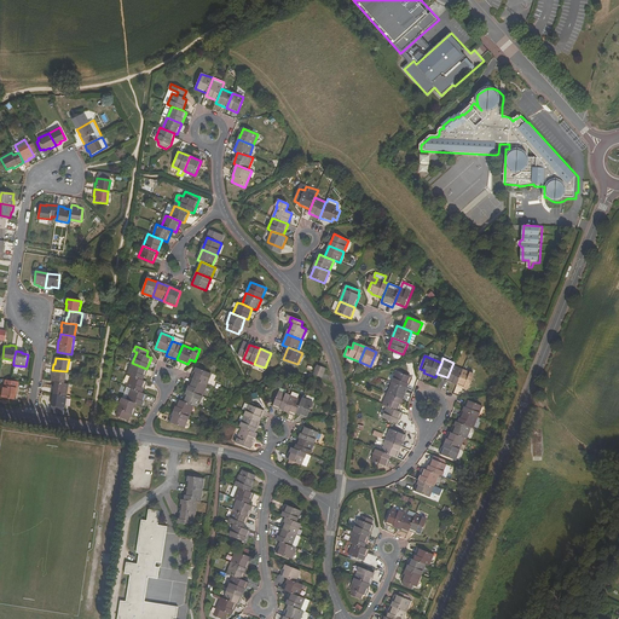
[(131,376),(143,380),(146,369),(132,363),(127,374),(131,376)]
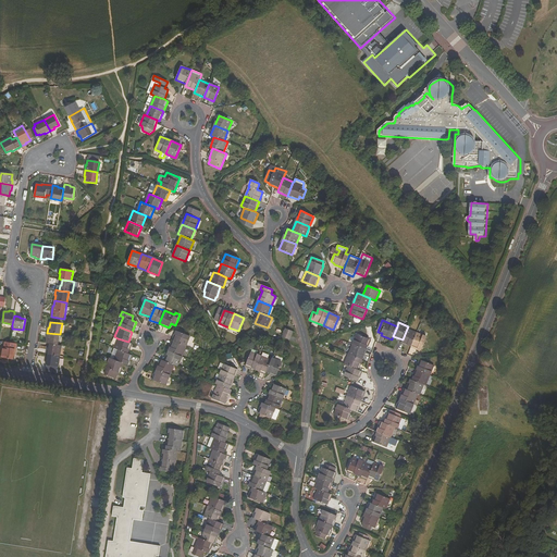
[(411,346),(417,333),(407,329),(403,339),(401,343),(411,346)]
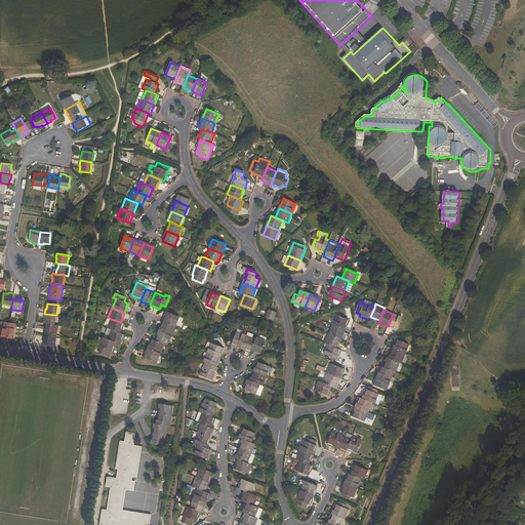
[(179,317),(167,312),(163,322),(175,326),(179,317)]
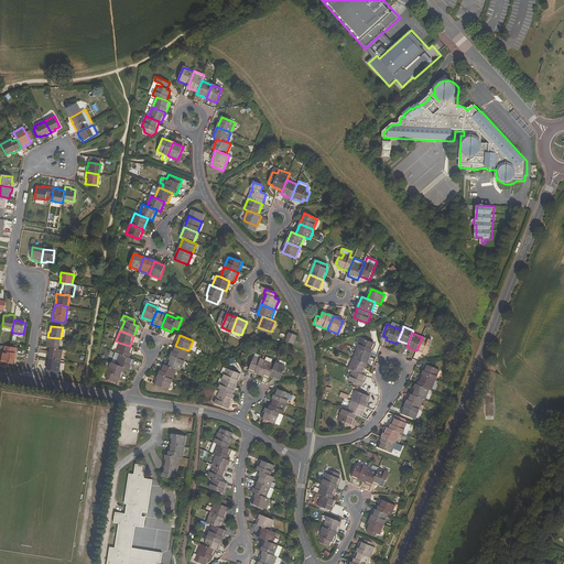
[(46,343),(47,343),(47,347),(51,348),(58,349),(61,338),(47,337),(46,343)]
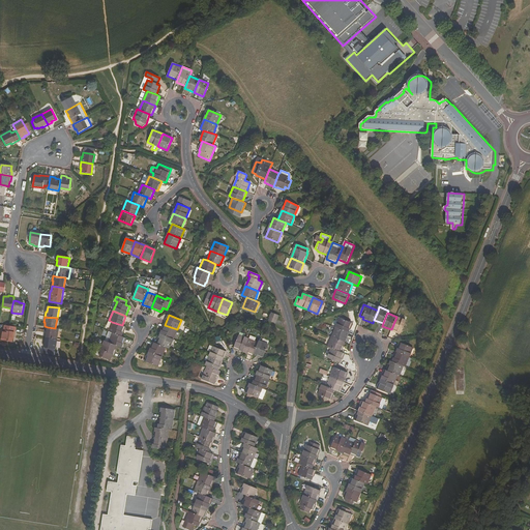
[(402,333),(407,321),(396,317),(391,329),(402,333)]
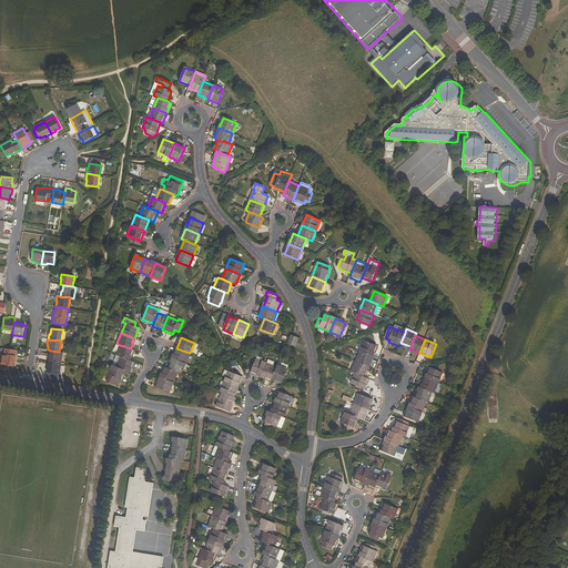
[(377,346),(364,341),(359,352),(373,357),(377,346)]
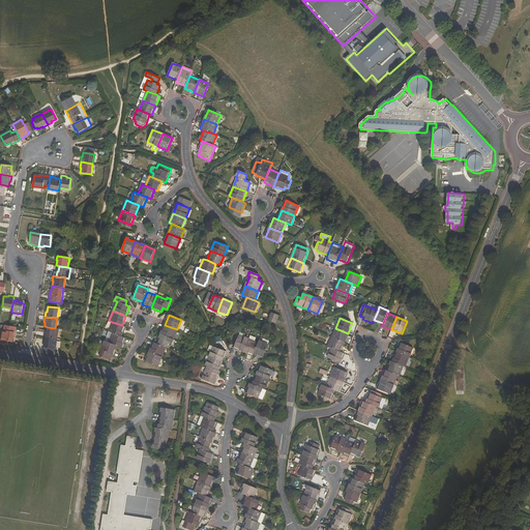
[(113,332),(121,336),(125,327),(122,325),(112,322),(109,331),(113,332)]
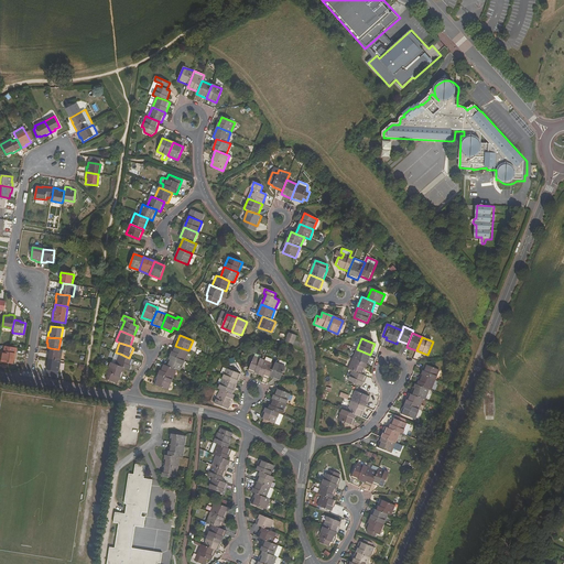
[(1,362),(13,365),(14,359),(15,359),(18,348),(10,347),(4,346),(1,362)]
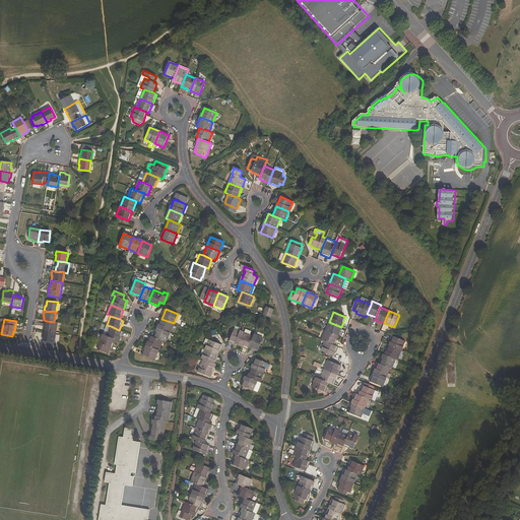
[(157,328),(170,333),(174,323),(161,319),(157,328)]
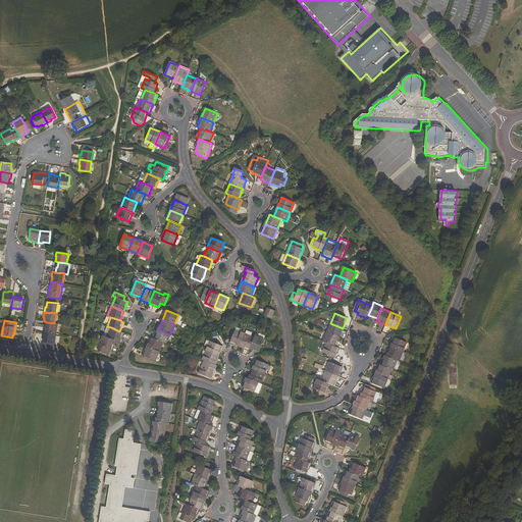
[(54,323),(47,322),(46,327),(45,327),(44,332),(56,334),(58,324),(54,323)]
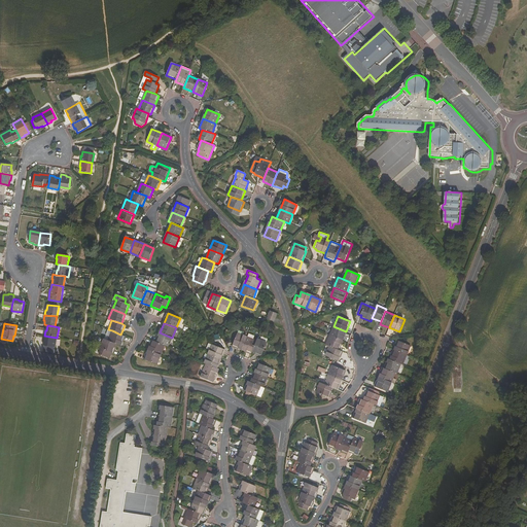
[(346,331),(334,326),(329,336),(343,341),(346,331)]
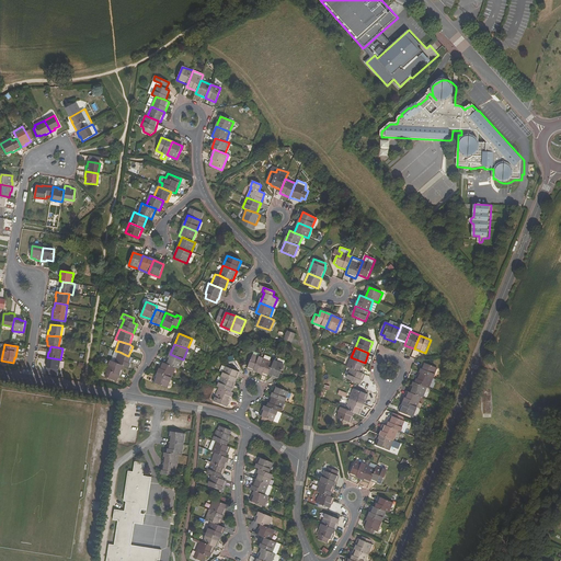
[(128,356),(119,352),(115,363),(124,366),(128,368),(133,357),(128,356)]
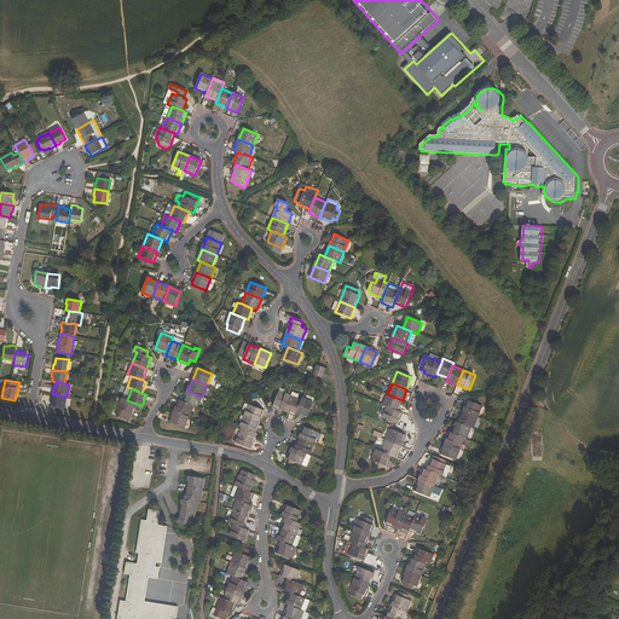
[(194,405),(198,408),(202,397),(187,391),(184,401),(194,405)]
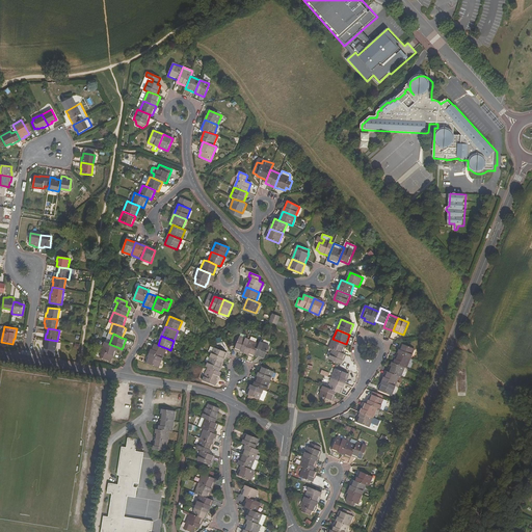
[(239,337),(235,349),(244,353),(249,341),(239,337)]
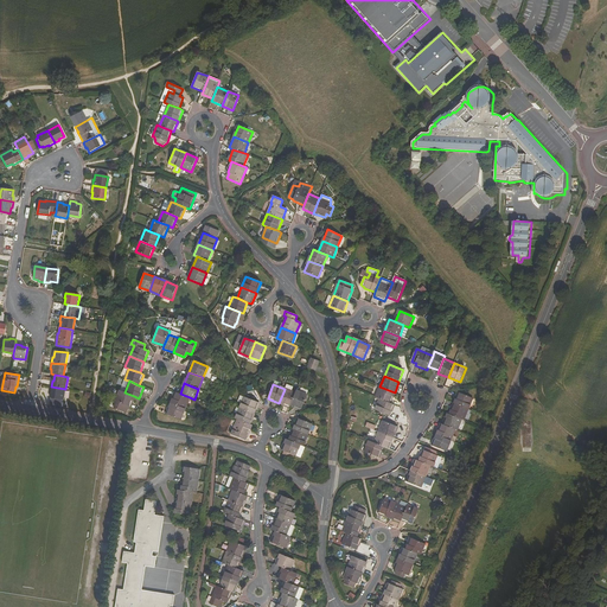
[(65,389),(51,387),(50,393),(51,393),(50,398),(63,400),(65,389)]
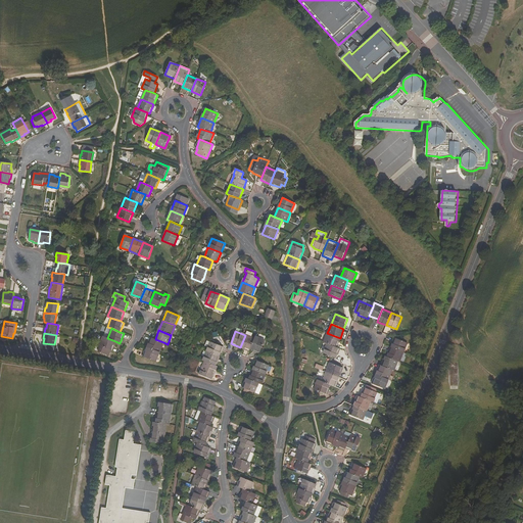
[(327,344),(336,347),(340,338),(327,333),(324,342),(327,344)]
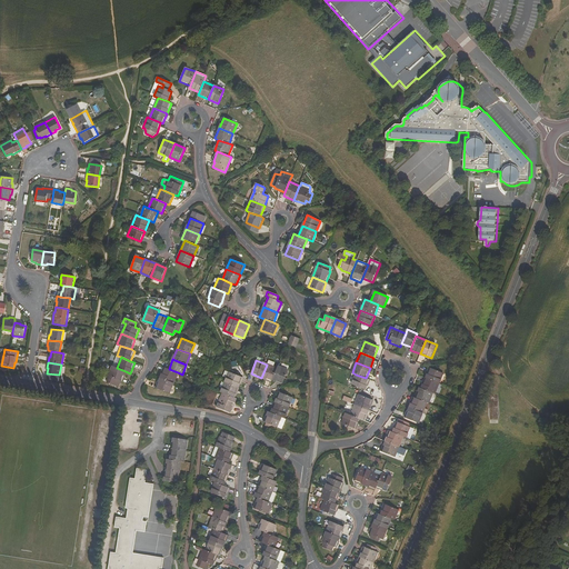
[(267,365),(261,378),(271,382),(272,380),(277,368),(267,365)]
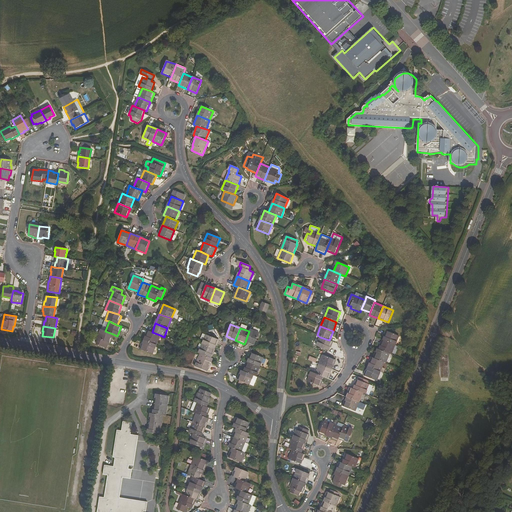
[(108,343),(110,344),(113,334),(105,331),(101,329),(97,339),(98,339),(96,344),(106,348),(108,343)]
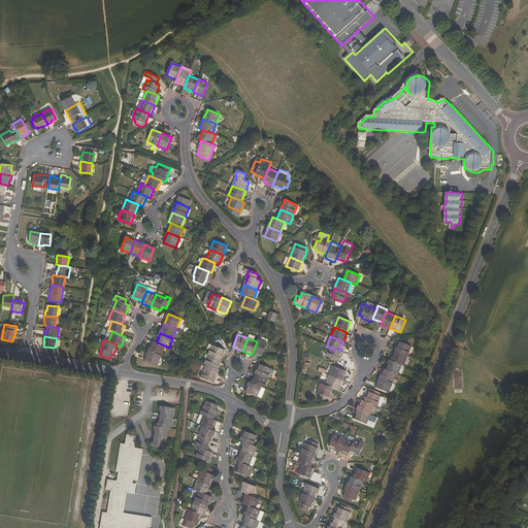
[(262,357),(267,343),(258,340),(257,341),(253,353),(262,357)]
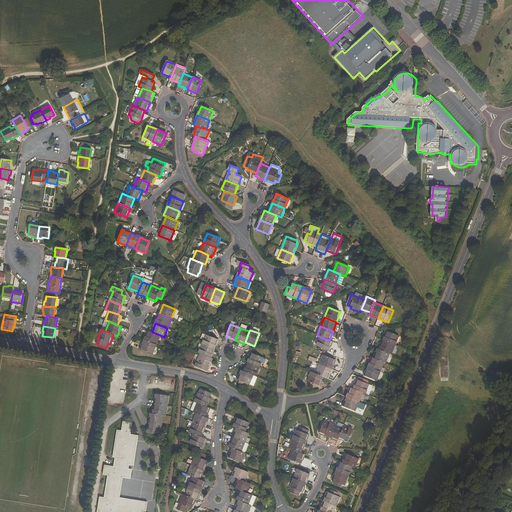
[(144,340),(156,345),(160,335),(152,332),(148,331),(144,340)]
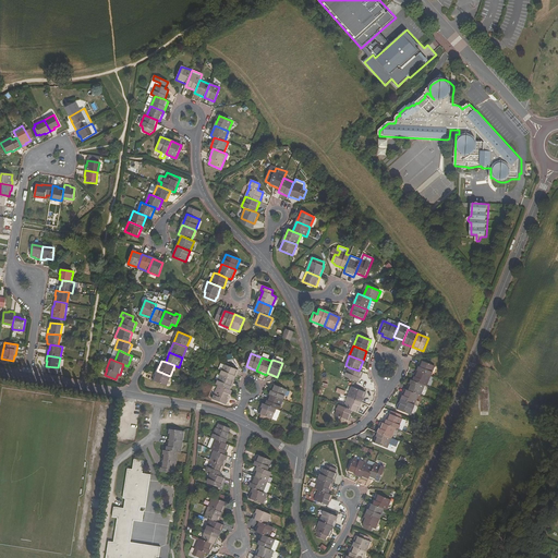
[(435,366),(422,361),(417,371),(431,376),(435,366)]
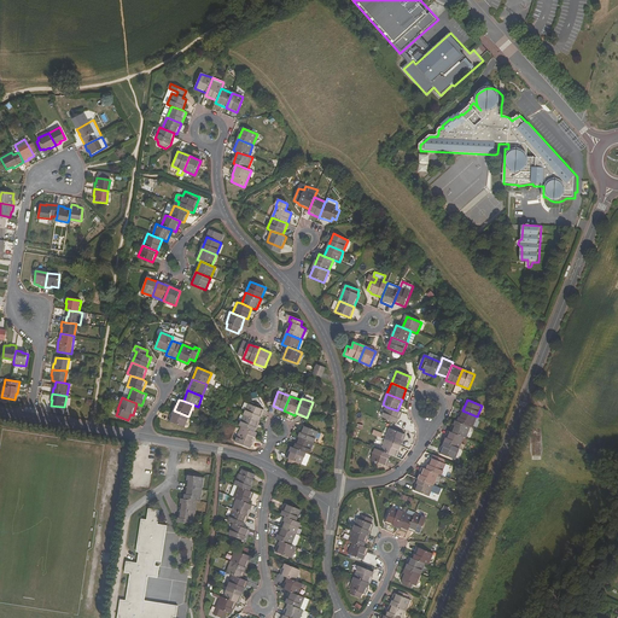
[(244,415),(258,421),(263,409),(249,403),(244,415)]
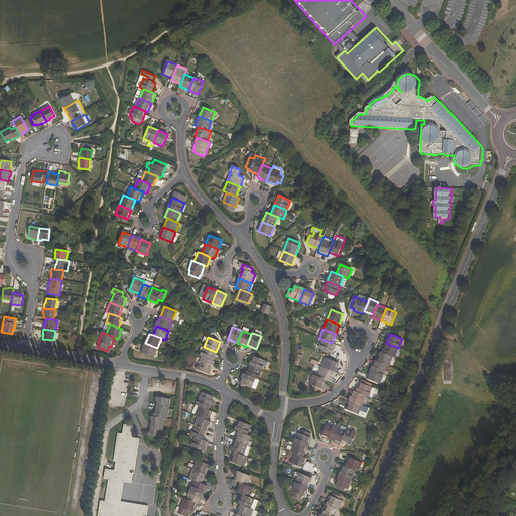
[(332,343),(323,340),(318,349),(332,354),(335,345),(332,343)]
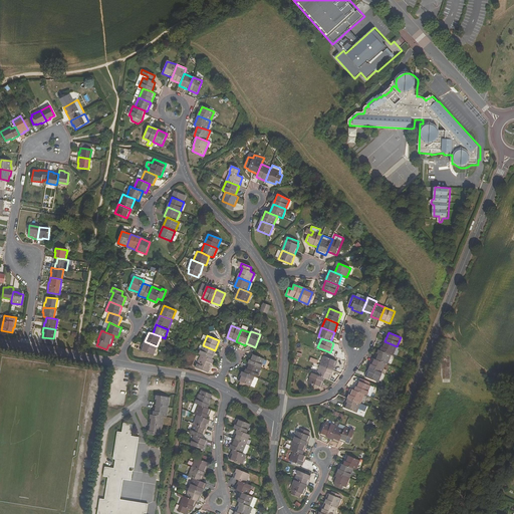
[(157,346),(145,341),(142,351),(154,355),(157,346)]
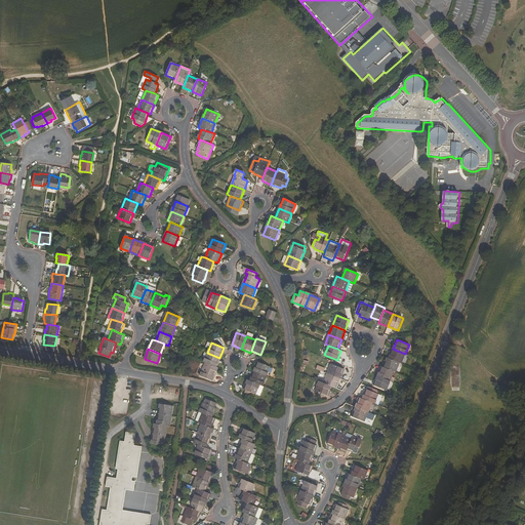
[(400,362),(402,363),(405,354),(393,349),(390,358),(400,362)]
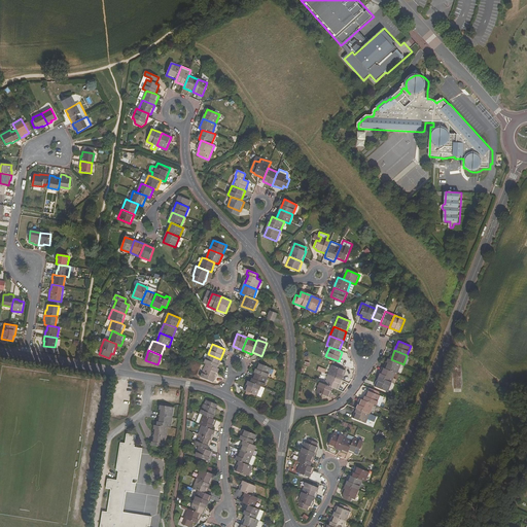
[(206,364),(217,369),(220,359),(208,354),(204,363),(206,364)]
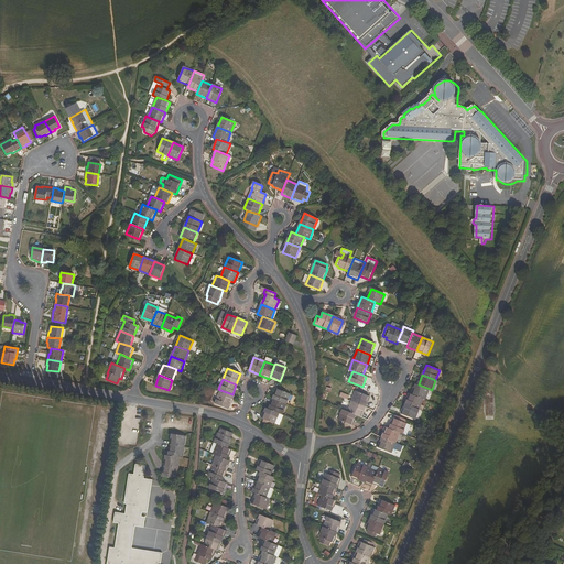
[(419,384),(416,383),(412,394),(423,399),(425,400),(430,389),(419,384)]
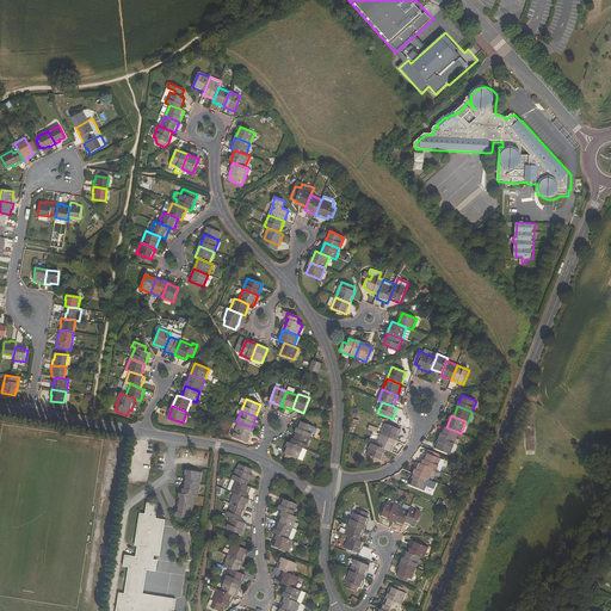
[(314,427),(300,421),(296,433),(310,438),(314,427)]
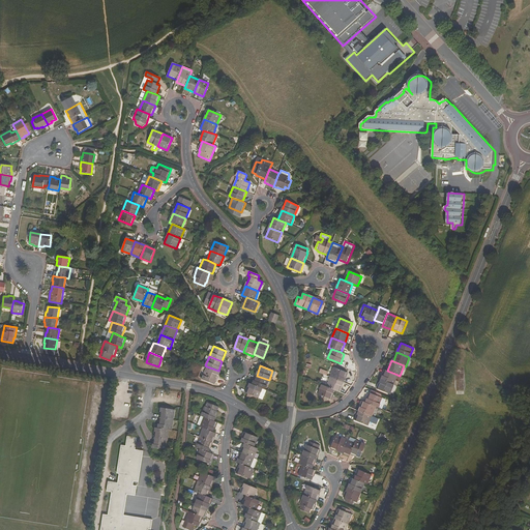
[(218,371),(207,366),(202,380),(215,384),(219,372),(218,371)]
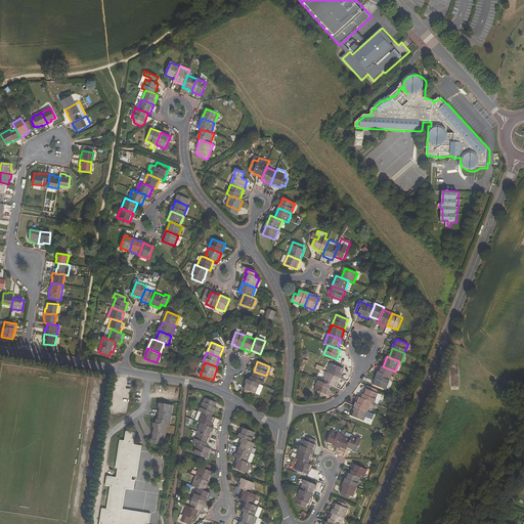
[(344,368),(331,364),(328,374),(340,379),(344,368)]
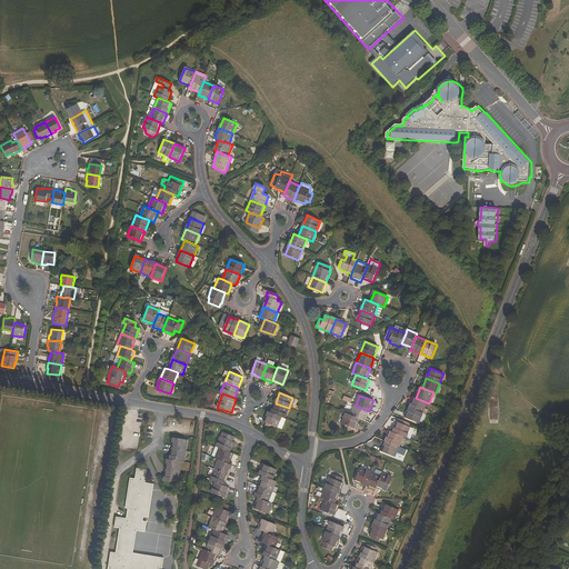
[(416,398),(413,397),(409,407),(422,412),(427,402),(416,398)]
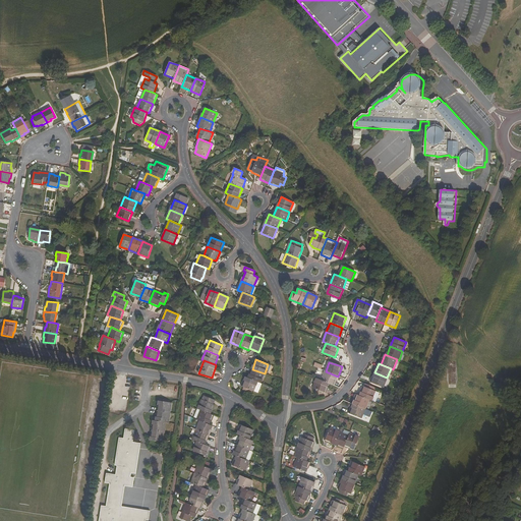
[(265,373),(252,369),(248,379),(258,382),(261,383),(265,373)]
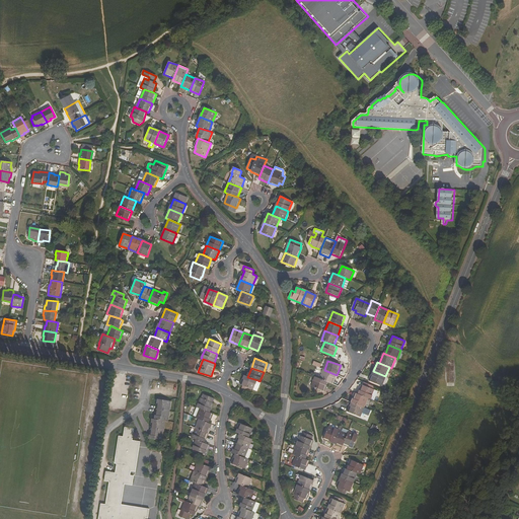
[(327,382),(332,384),(337,375),(324,370),(320,379),(327,382)]
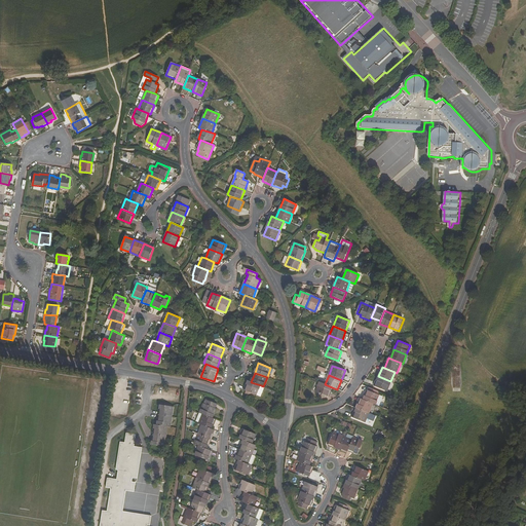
[(390,381),(378,376),(374,386),(387,391),(390,381)]
